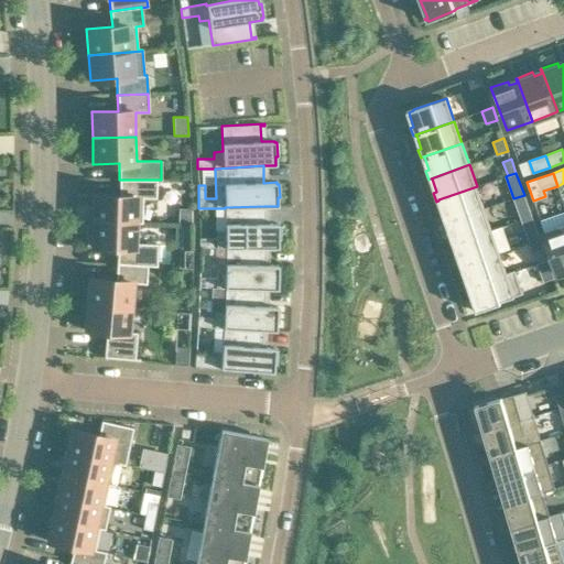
[(93,195),(93,220),(142,223),(143,198),(156,198),(156,180),(119,180),(119,195),(93,195)]
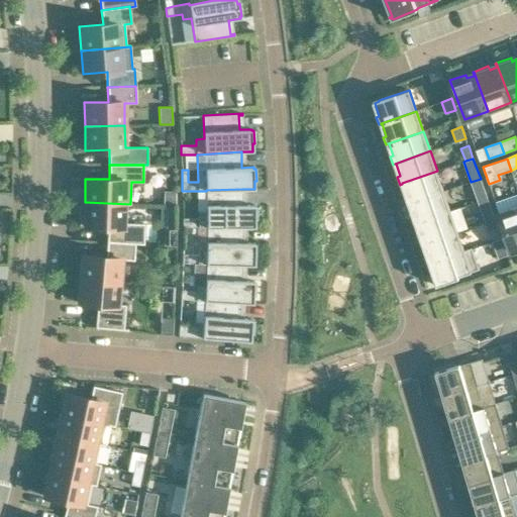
[(444,191),(437,171),(402,183),(402,184),(403,184),(407,196),(404,197),(407,205),(409,204),(408,203),(444,191)]
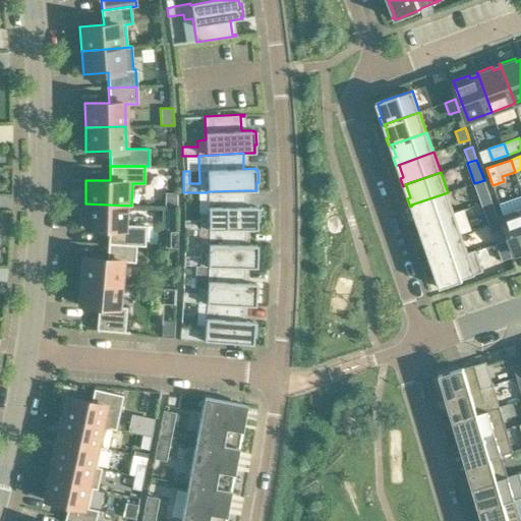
[(474,183),(481,204),(491,199),(484,180),(474,183)]
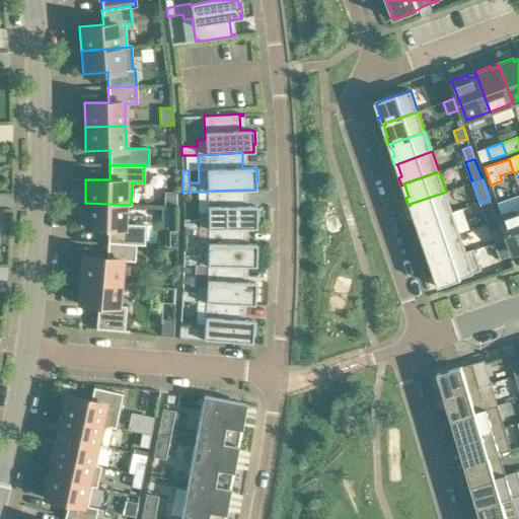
[(183,219),(183,227),(199,228),(208,228),(244,228),(255,228),(255,220),(257,220),(257,207),(255,207),(255,206),(243,206),(243,190),(207,191),(207,192),(207,213),(199,213),(199,219),(183,219)]
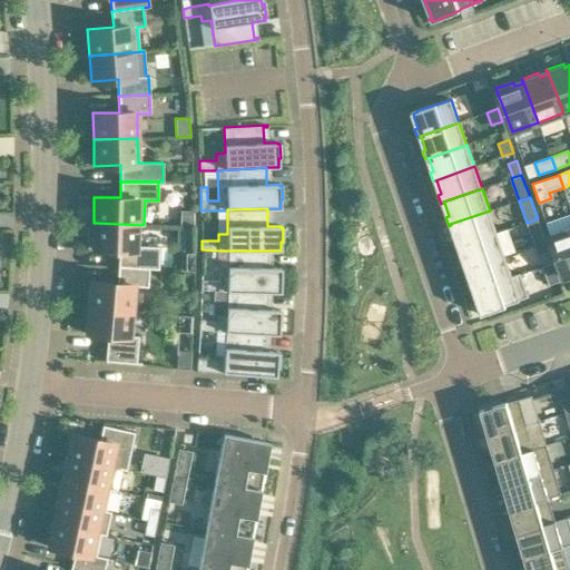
[(498,233),(490,210),(450,224),(451,225),(457,238),(453,239),(455,248),(459,247),(458,246),(498,233)]
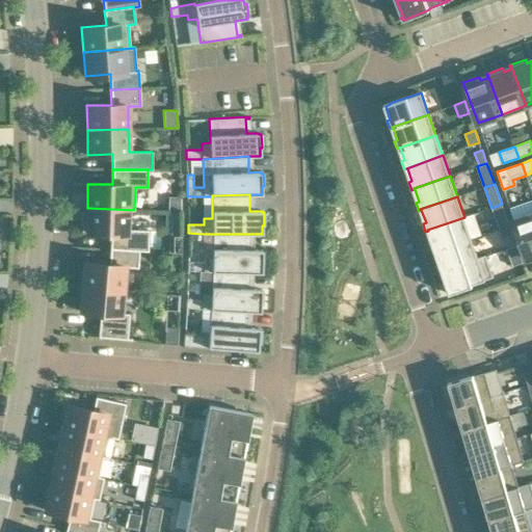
[(168,198),(168,211),(182,211),(181,198),(168,198)]
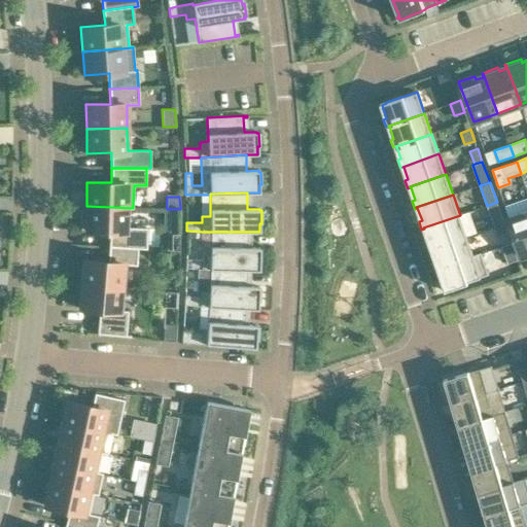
[(487,206),(494,226),(504,222),(497,202),(487,206)]
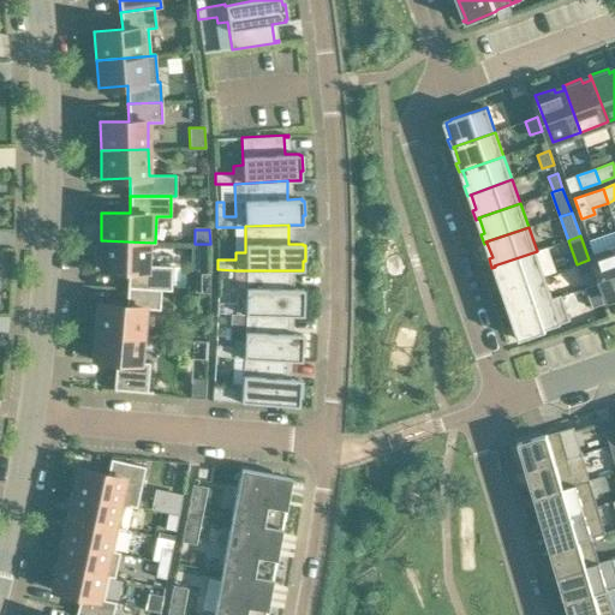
[(101,240),(100,269),(129,270),(127,288),(161,290),(171,291),(172,266),(147,266),(148,243),(155,243),(101,240)]
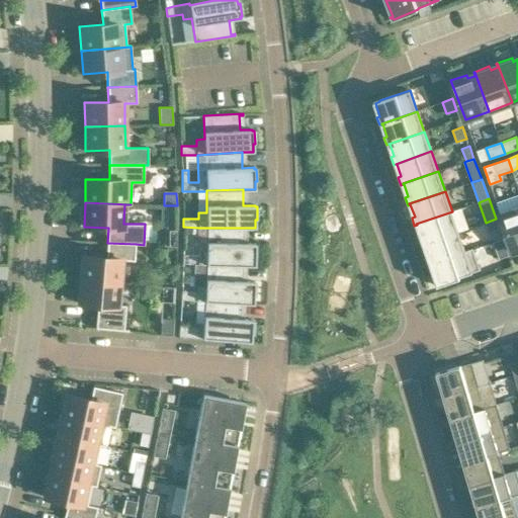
[(452,211),(416,224),(417,225),(422,237),(421,237),(419,238),(419,239),(421,239),(422,238),(424,244),(458,232),(468,228),(461,208),(452,211)]
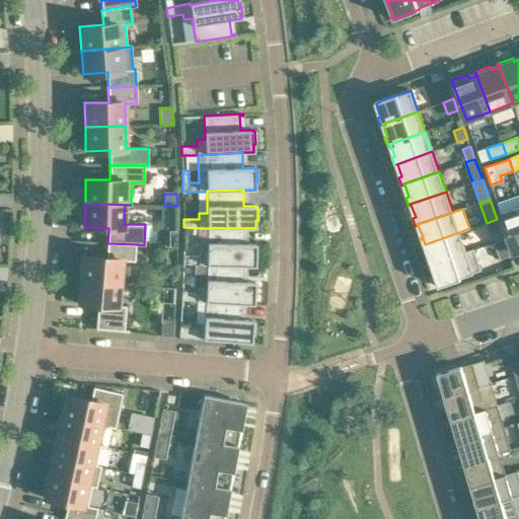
[(518,210),(502,216),(516,255),(518,254),(518,210)]
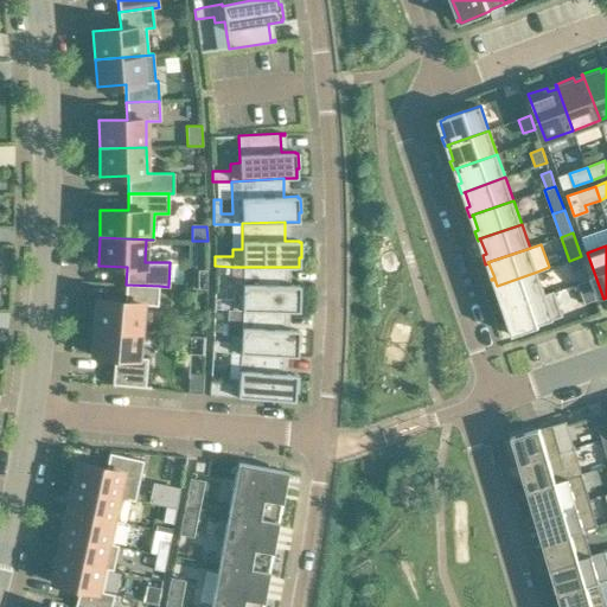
[(586,268),(581,256),(569,261),(574,272),(586,268)]
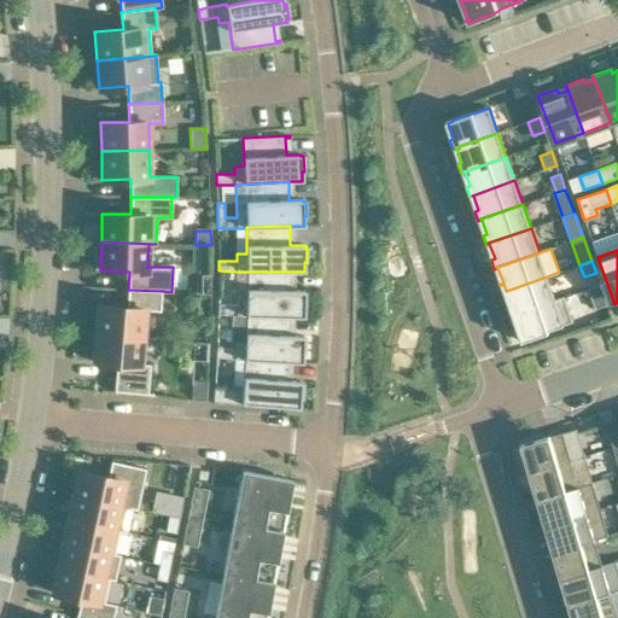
[(219,304),(217,314),(237,315),(246,315),(290,316),(304,318),(304,308),(307,308),(307,292),(304,292),(304,291),(290,290),(291,272),(248,272),(246,298),(237,297),(237,304),(219,304)]
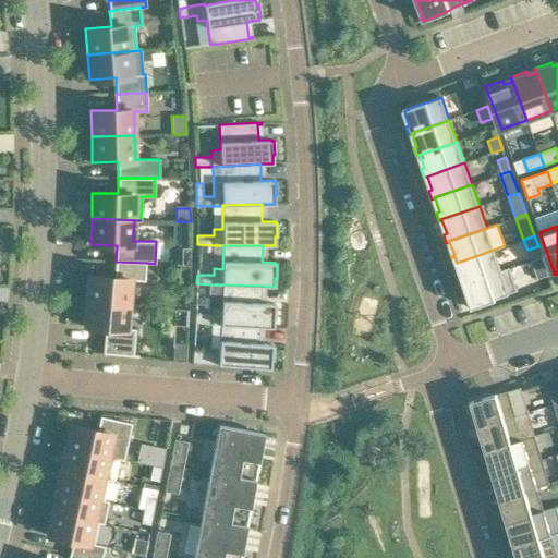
[(177,247),(177,265),(190,265),(191,247),(177,247)]
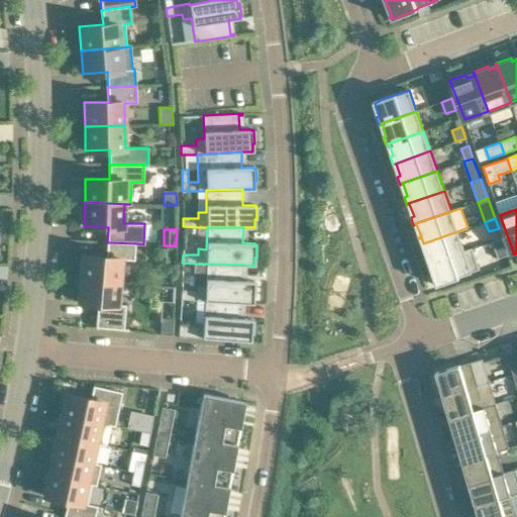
[(464,250),(457,231),(423,243),(427,256),(425,257),(427,265),(429,265),(429,264),(464,251),(464,250)]
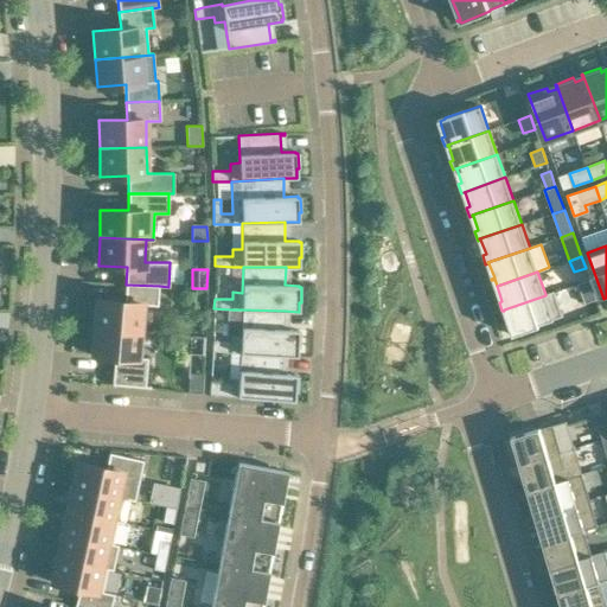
[(596,299),(589,280),(577,283),(585,304),(596,299)]
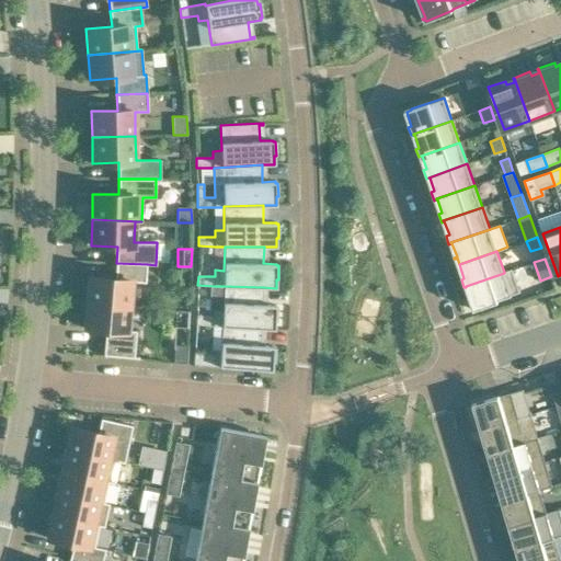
[(89,276),(87,301),(132,306),(134,282),(146,283),(147,264),(116,263),(115,278),(89,276)]
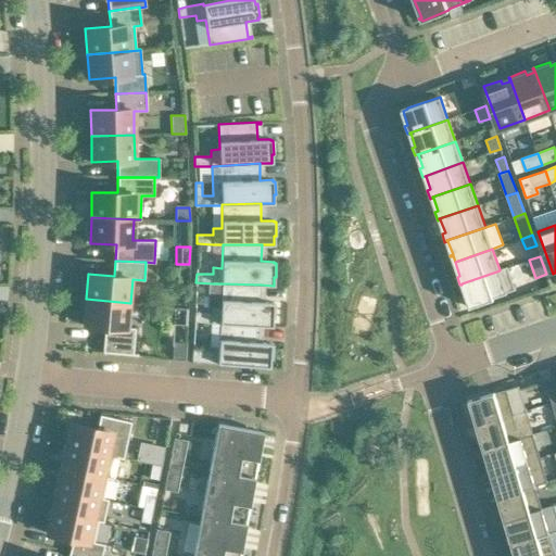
[(507,266),(500,269),(500,270),(462,283),(462,285),(463,283),(467,298),(464,298),(467,306),(516,290),(507,266)]
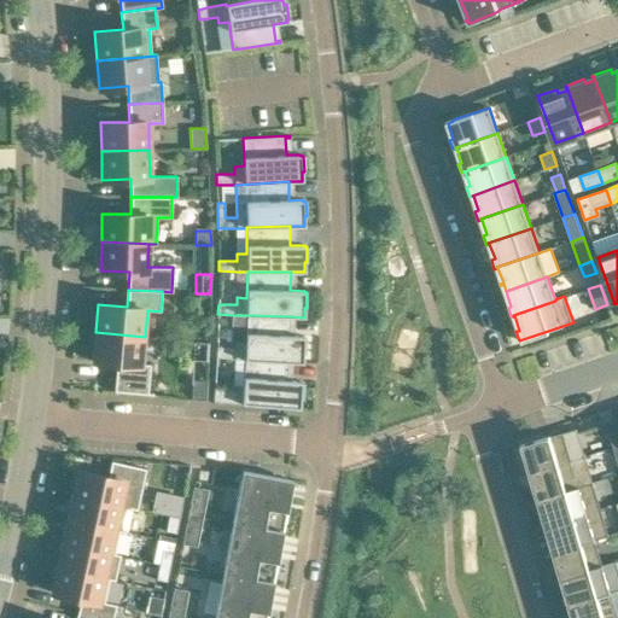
[(216,348),(216,357),(235,359),(245,360),(287,361),(302,362),(303,353),(305,354),(305,338),(303,338),(303,336),(289,336),(290,316),(246,315),(245,342),(235,342),(235,349),(216,348)]
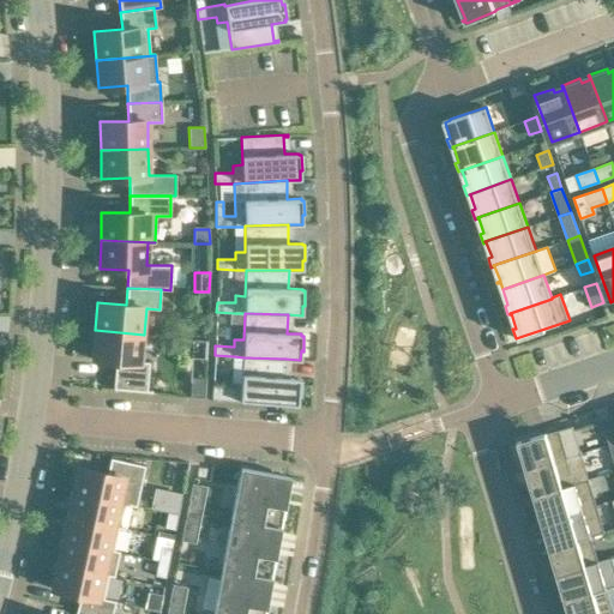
[(95,330),(92,359),(115,361),(113,389),(151,392),(152,391),(146,390),(149,362),(143,361),(144,335),(95,330)]
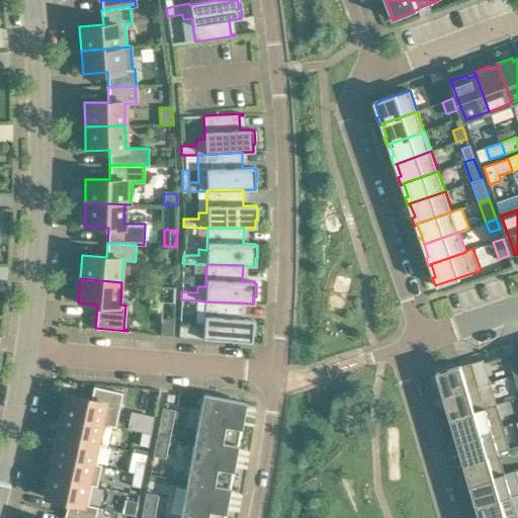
[(179,325),(179,336),(195,337),(251,342),(251,334),(253,334),(254,321),(252,321),(252,320),(240,319),(241,303),(205,301),(203,323),(195,323),(195,327),(179,325)]
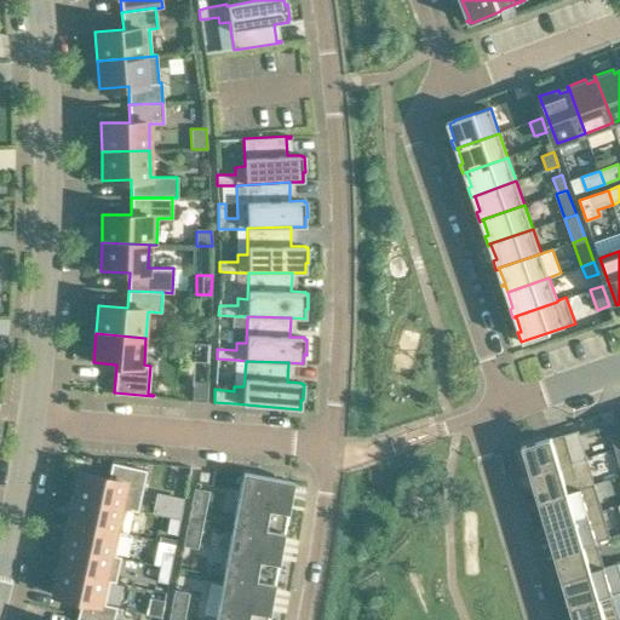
[(193,380),(190,402),(206,403),(208,382),(193,380)]
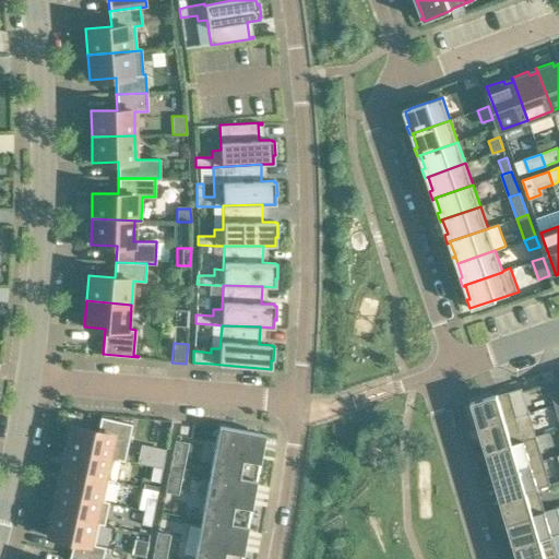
[(476,427),(477,428),(516,416),(530,413),(522,388),(509,392),(472,403),(478,427),(476,427)]
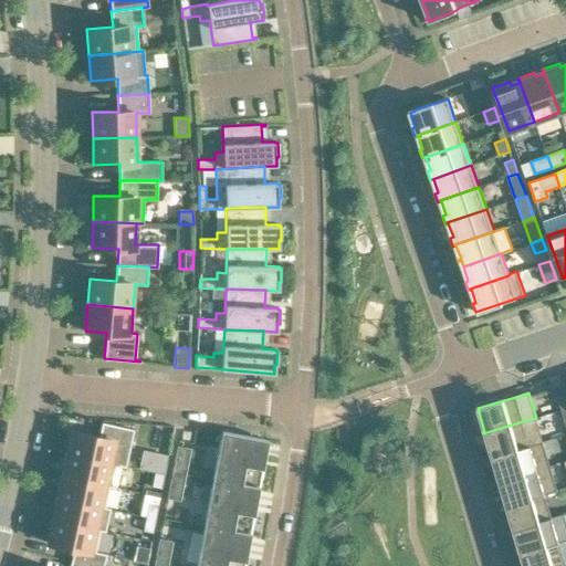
[(523,421),(483,433),(485,433),(492,456),(490,457),(490,458),(543,442),(536,418),(523,421)]
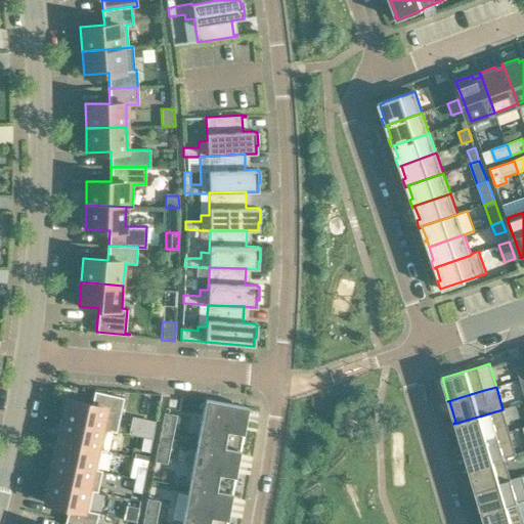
[(67,398),(61,419),(100,428),(111,430),(117,431),(121,410),(124,397),(94,391),(91,404),(67,398)]
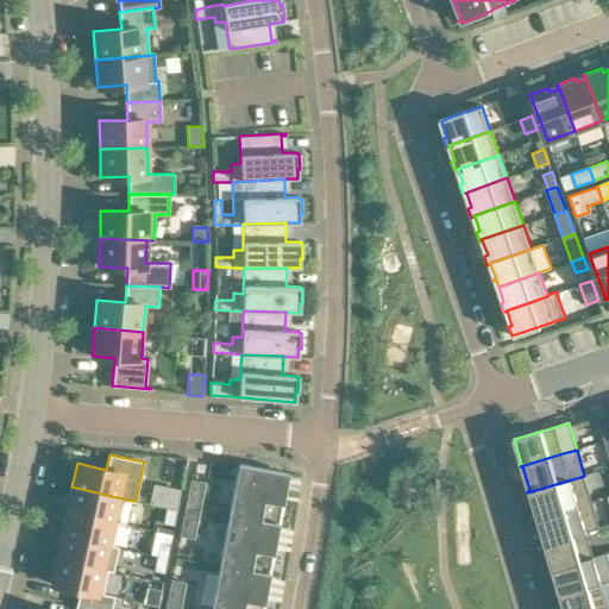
[(238,464),(233,490),(282,500),(286,478),(289,479),(289,478),(288,477),(288,473),(238,464)]
